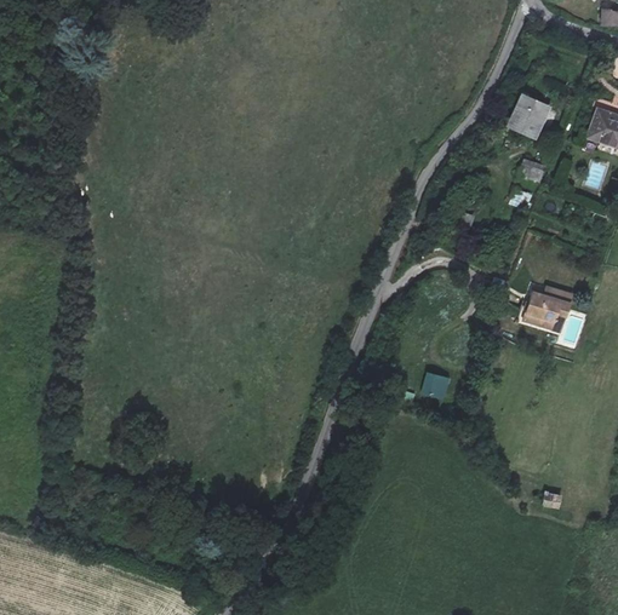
[(617,38),(617,22),(606,19),(601,33),(617,38)]
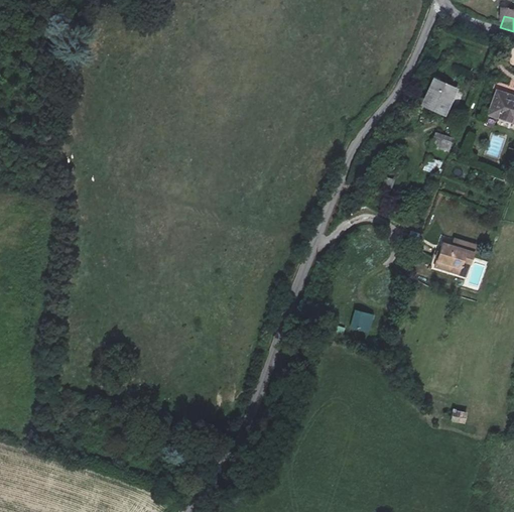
[(448,115),(459,88),(436,79),(431,88),(435,90),(428,107),(448,115)]
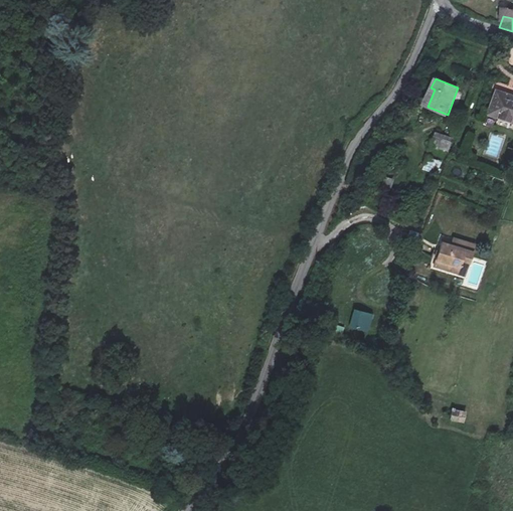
[(488,115),(512,123),(512,97),(497,92),(488,115)]
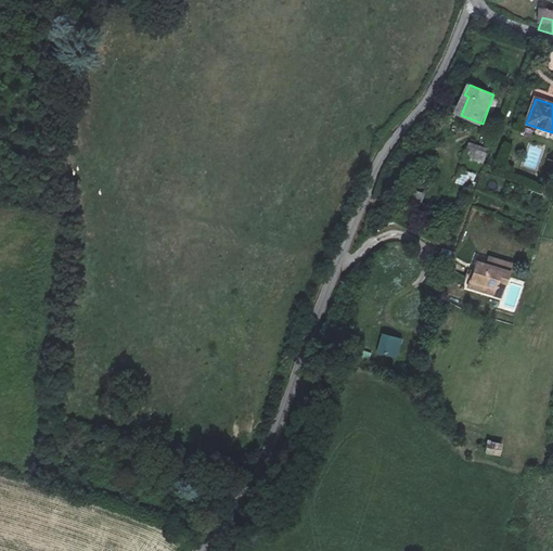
[(491,146),(474,139),(467,153),(485,162),(491,146)]
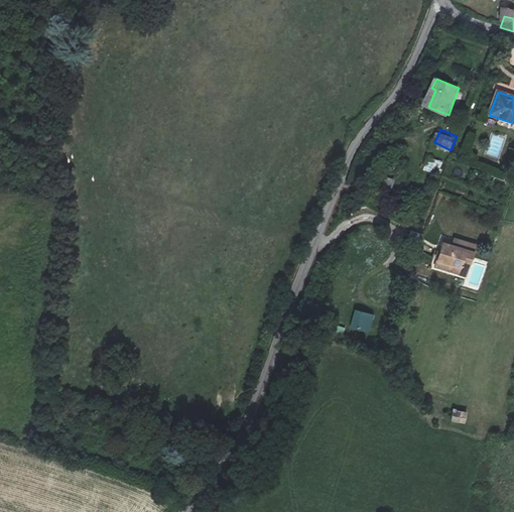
[(439,179),(444,165),(428,160),(423,174),(439,179)]
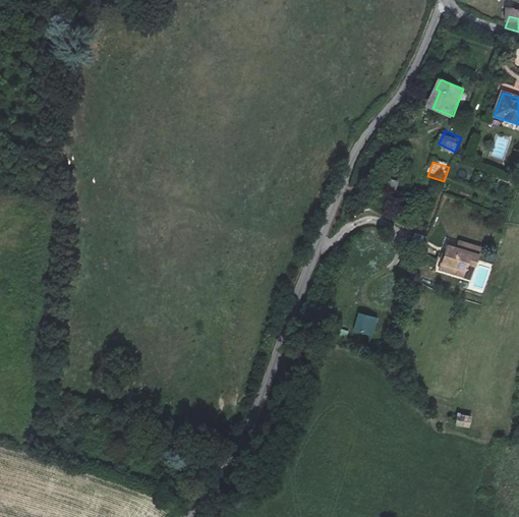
[(466,268),(473,271),(477,259),(458,251),(459,247),(446,243),(439,263),(450,267),(447,274),(462,279),(466,268)]
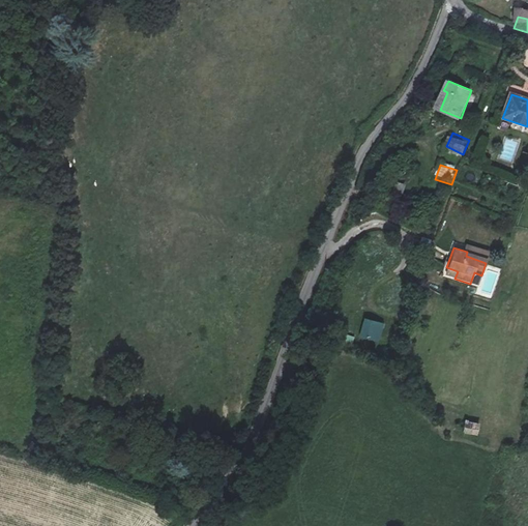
[(458,271),(446,267),(443,273),(455,279),(458,271)]
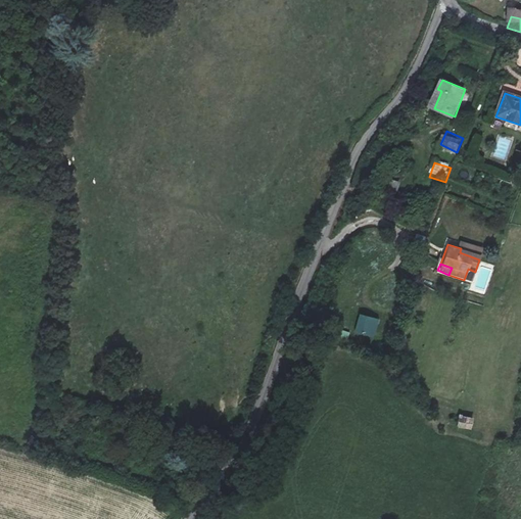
[(471,282),(475,272),(468,269),(464,280),(471,282)]
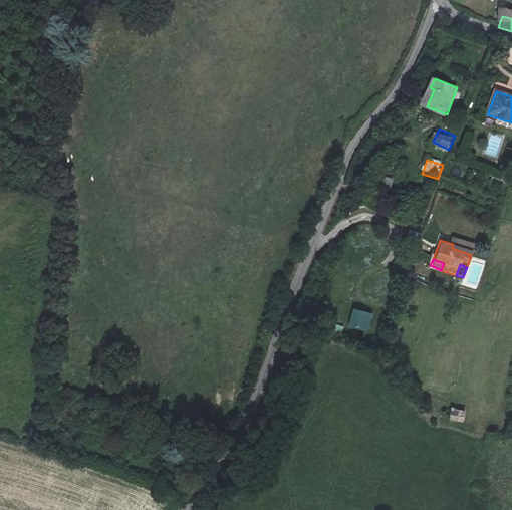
[(367,317),(348,312),(343,330),(362,334),(367,317)]
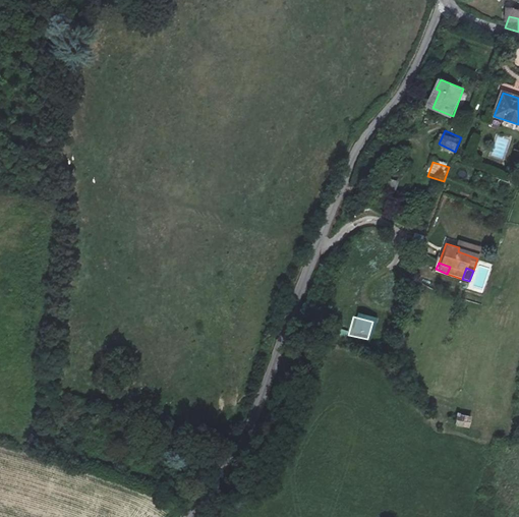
[(456,425),(462,427),(464,416),(457,414),(456,425)]
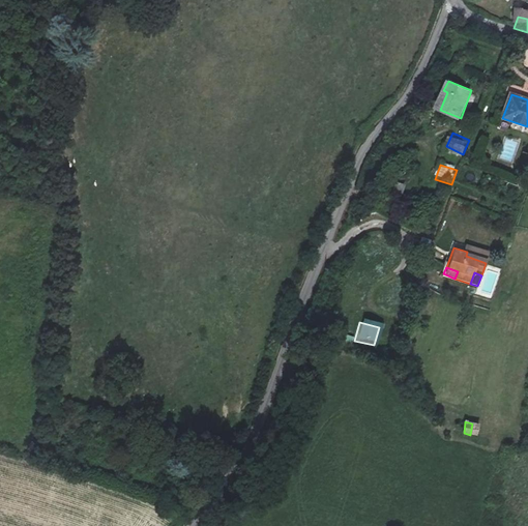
[(480,426),(472,424),(470,435),(477,436),(480,426)]
